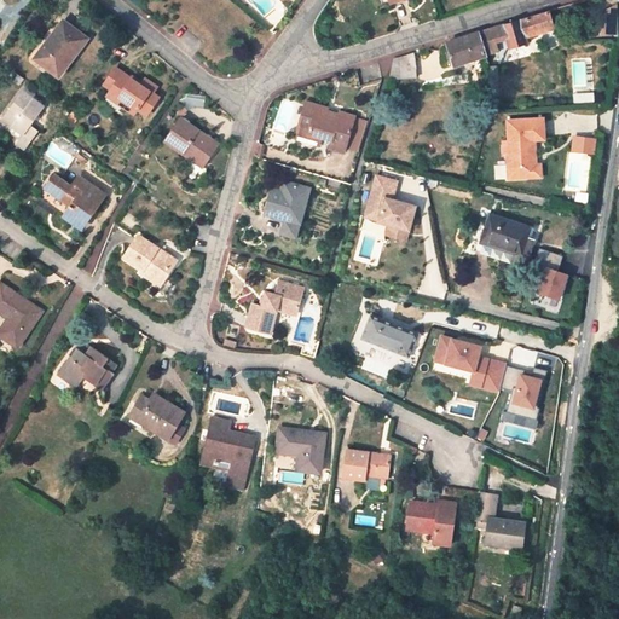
[(617,25),(617,3),(607,9),(606,24),(617,25)]
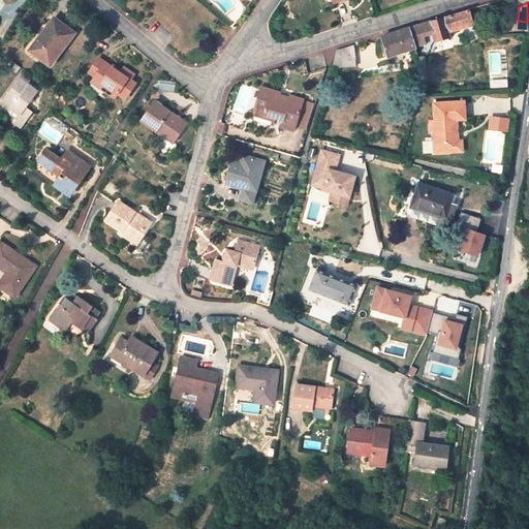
[(424,44),(423,36),(434,33),(436,40),(450,36),(449,30),(458,28),(459,30),(472,25),(471,23),(473,23),(470,10),(430,23),(429,21),(409,28),(416,47),(424,44)]
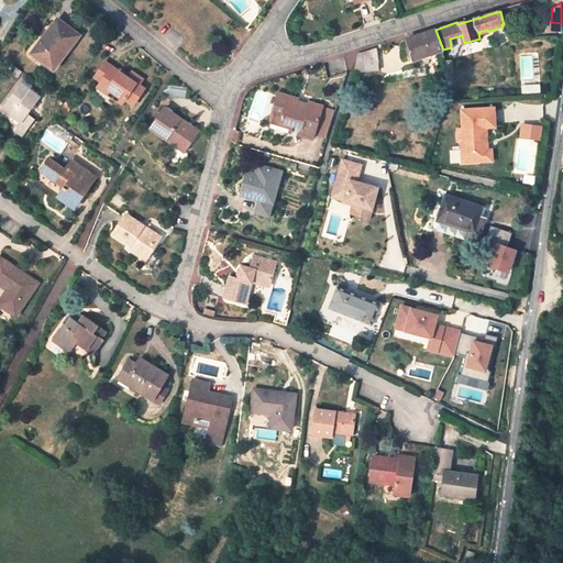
[(79,35),(57,19),(32,55),(54,70),(79,35)]
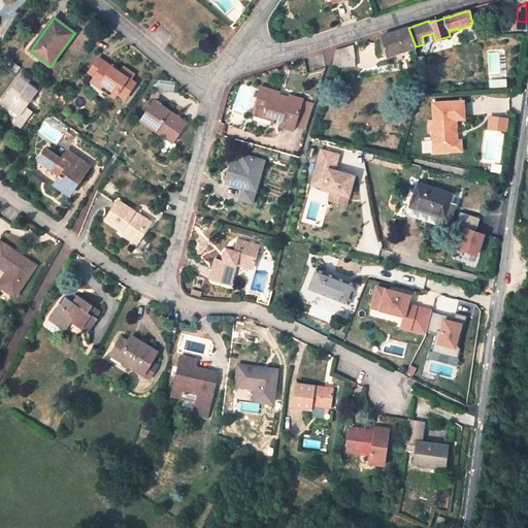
[(382,36),(390,56),(416,46),(408,28),(382,36)]
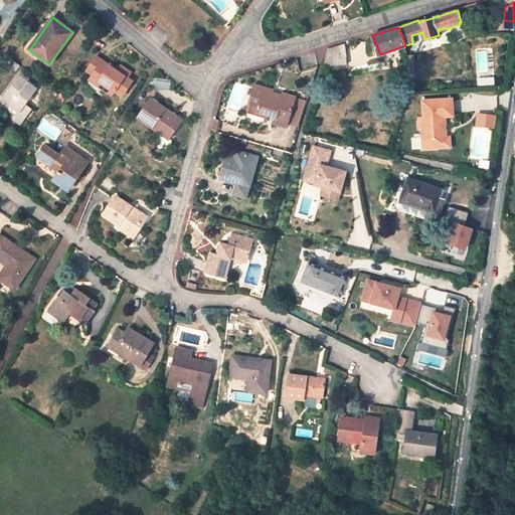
[(324,65),(345,64),(344,44),(329,49),(324,65)]
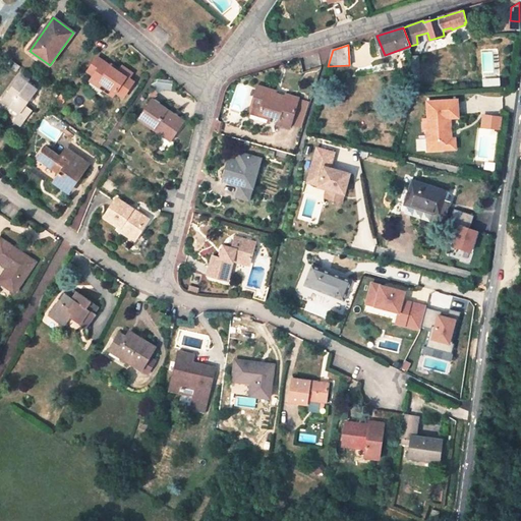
[(419,79),(418,57),(410,57),(411,80),(419,79)]
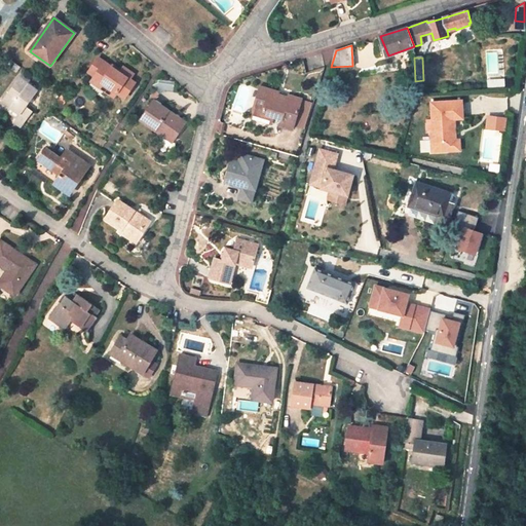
[(111,67),(99,60),(89,73),(96,77),(92,80),(107,89),(116,96),(117,94),(124,98),(135,82),(129,79),(134,74),(123,68),(121,71),(120,73),(111,67)]
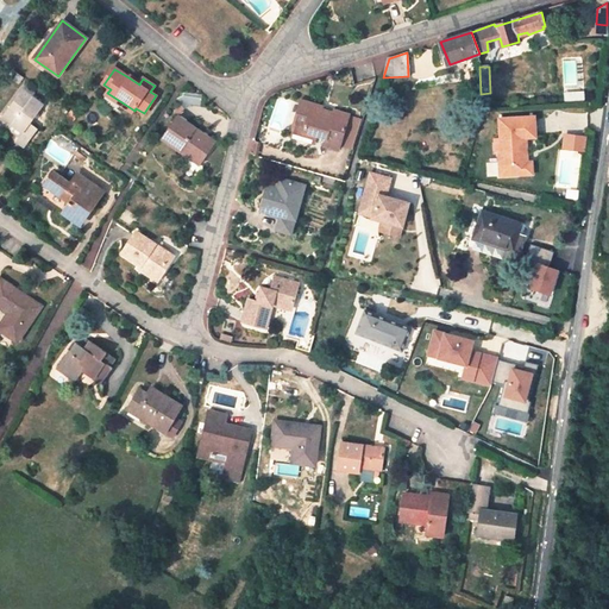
[(43,106),(22,90),(1,118),(23,133),(20,138),(17,143),(24,148),(38,129),(30,124),(43,106)]
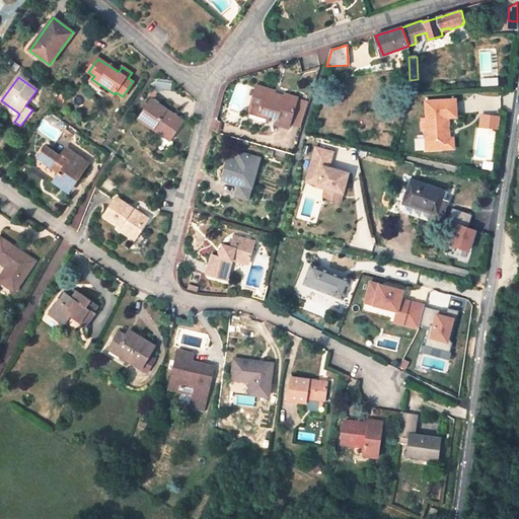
[(105,88),(91,79),(90,82),(103,91),(105,88)]
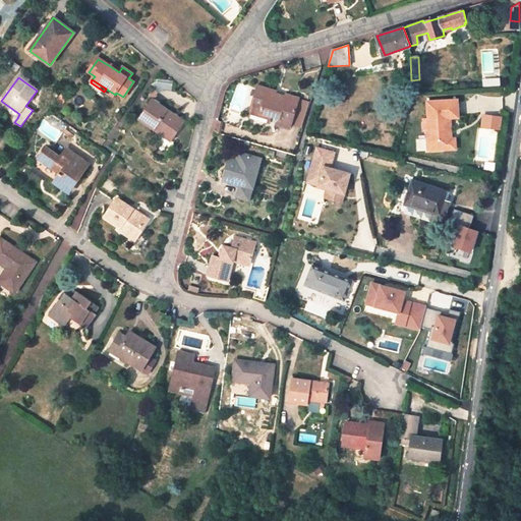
[(171,92),(172,84),(158,82),(151,85),(159,93),(163,91),(171,92)]
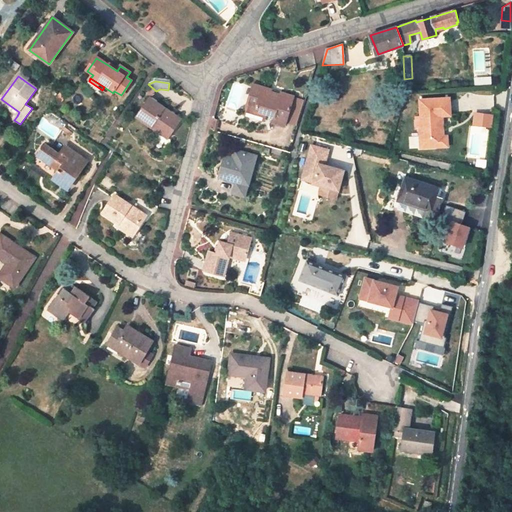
[(271,90),(253,85),(247,104),(256,107),(255,110),(267,113),(274,116),(273,122),(285,126),(286,121),(293,99),(294,97),(281,93),(281,95),(270,91),(271,90)]
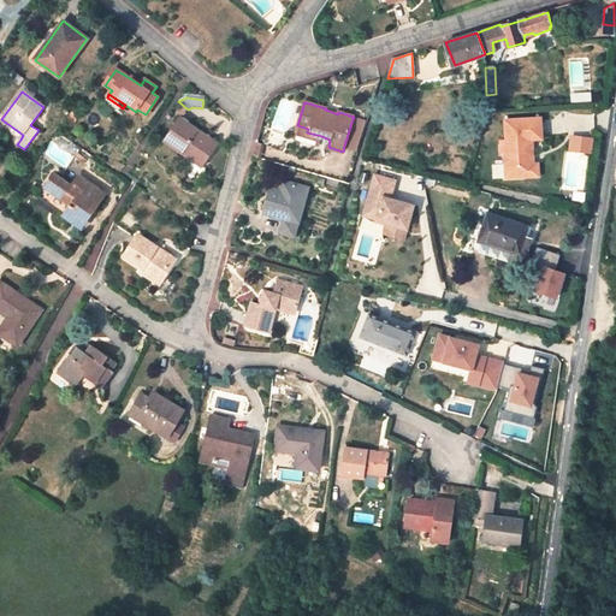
[(540,118),(504,119),(505,140),(501,141),(501,153),(503,153),(505,178),(523,178),(523,165),(533,164),(532,140),(542,138),(540,118)]
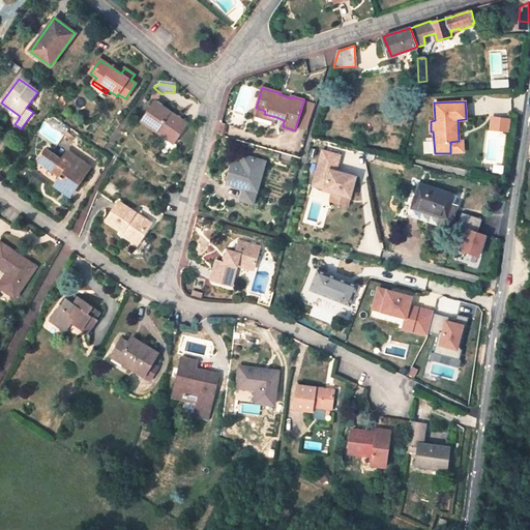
[(20,116),(1,102),(0,104),(0,106),(18,120),(20,116)]
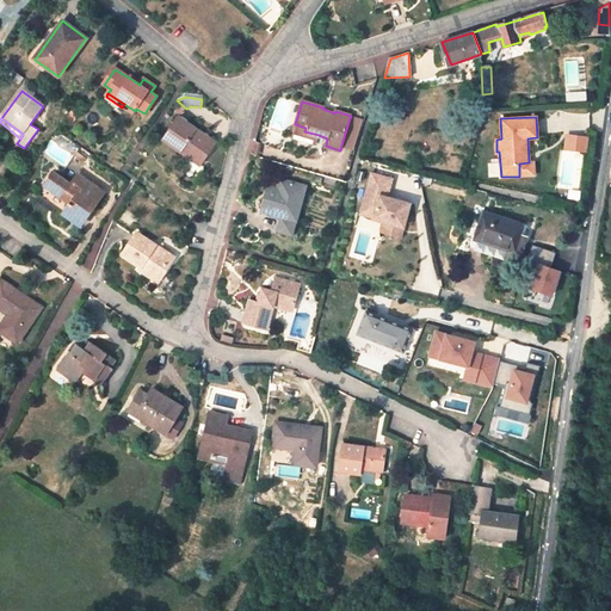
[(215,143),(179,118),(164,139),(193,159),(196,155),(203,160),(215,143)]
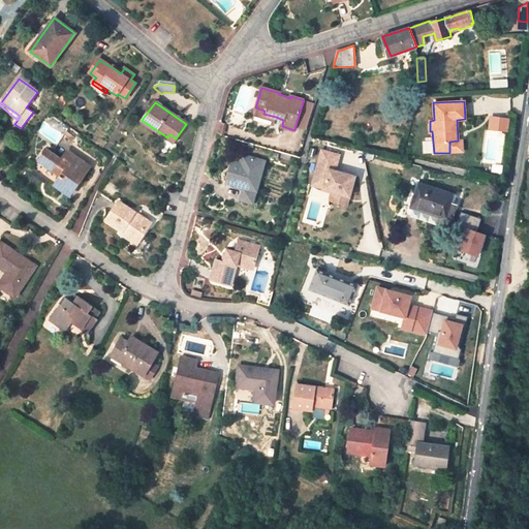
[(313,104),(303,102),(296,125),(306,128),(313,104)]
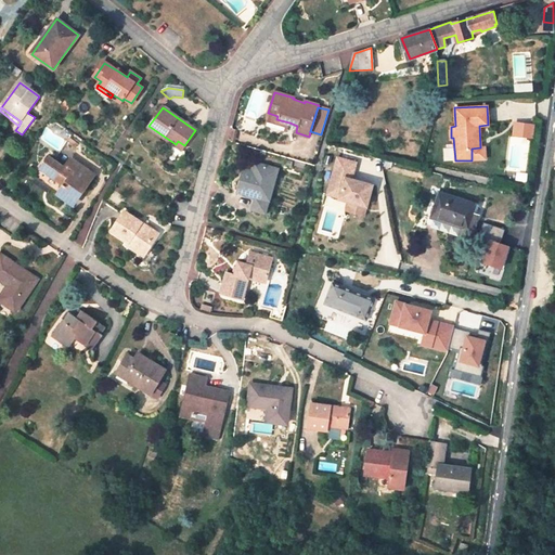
[(275,124),(276,119),(278,116),(268,113),(266,120),(275,124)]
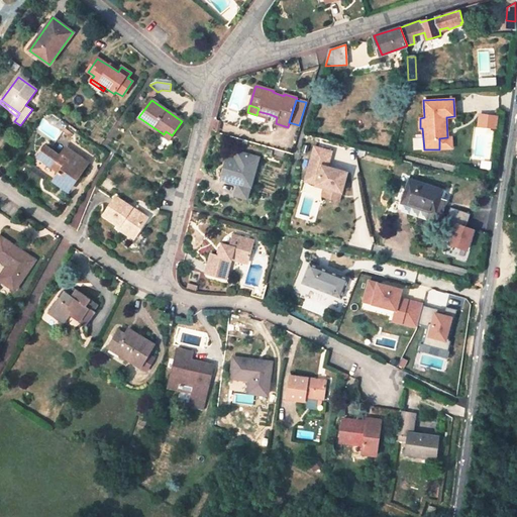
[(447,137),(439,138),(439,149),(451,149),(451,138),(447,137)]
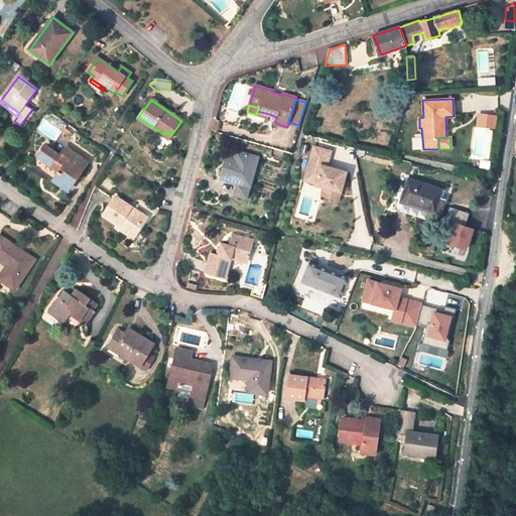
[(45,146),(38,156),(60,171),(54,180),(68,190),(83,169),(77,165),(78,162),(62,152),(60,156),(45,146)]
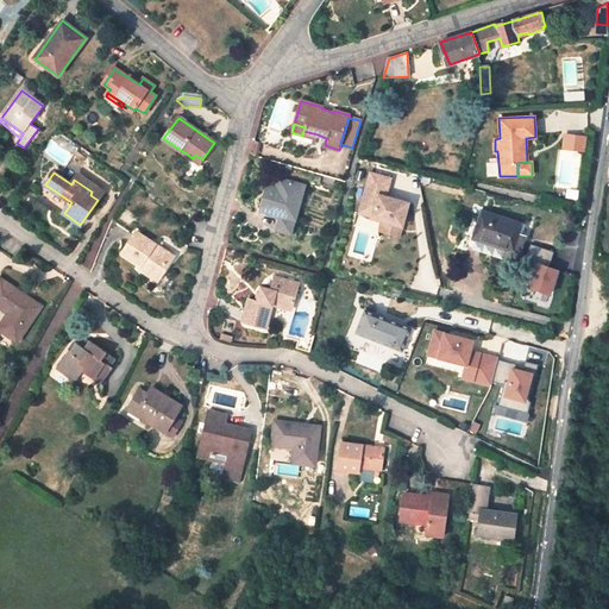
[(385,196),(390,179),(370,173),(359,213),(372,217),(372,218),(382,220),(402,226),(408,202),(385,196)]
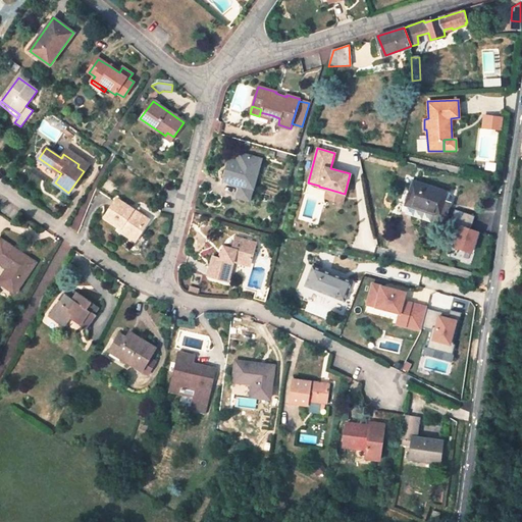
[(66,149),(63,154),(79,164),(82,160),(66,149)]
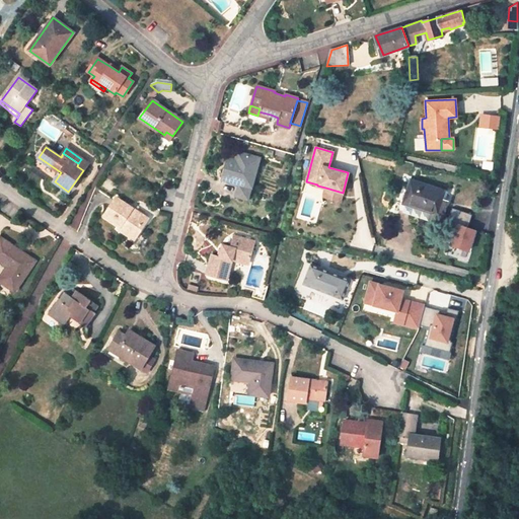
[(260,158),(238,153),(236,159),(229,157),(223,178),(231,180),(239,182),(252,187),(260,158)]
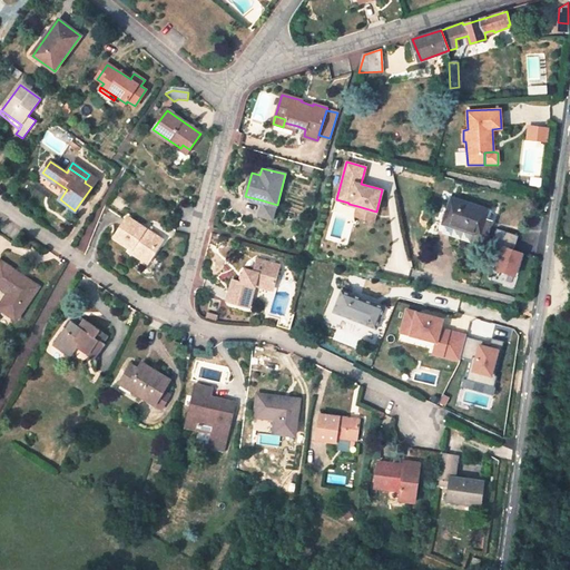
[(123,218),(130,206),(112,194),(105,207),(109,209),(123,218)]
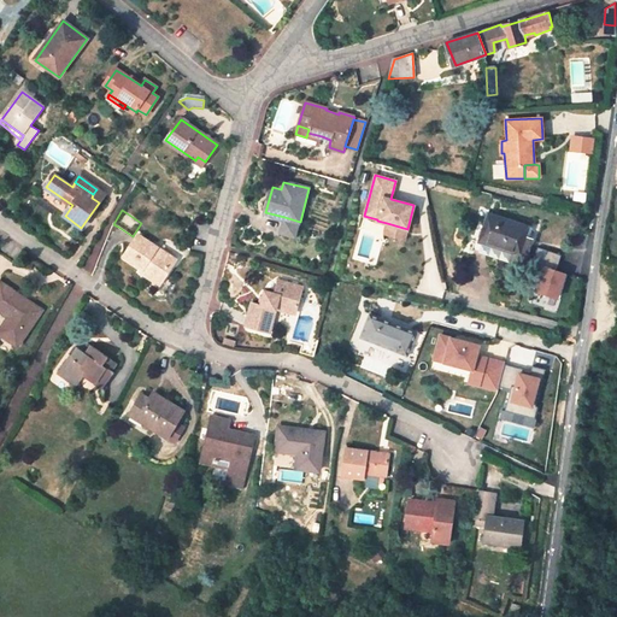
[(527,227),(488,216),(481,241),(518,253),(523,239),(527,227)]
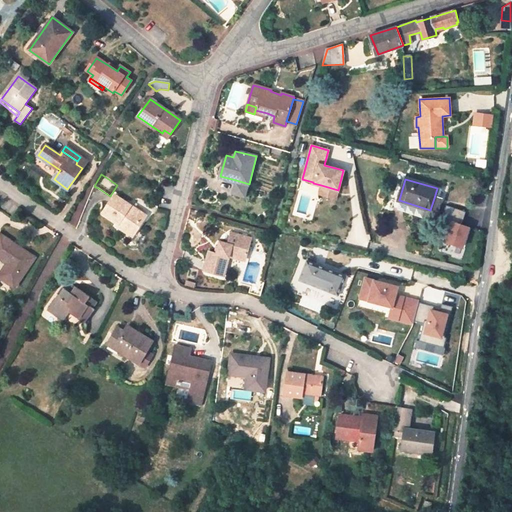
[(246,192),(249,184),(236,180),(234,188),(246,192)]
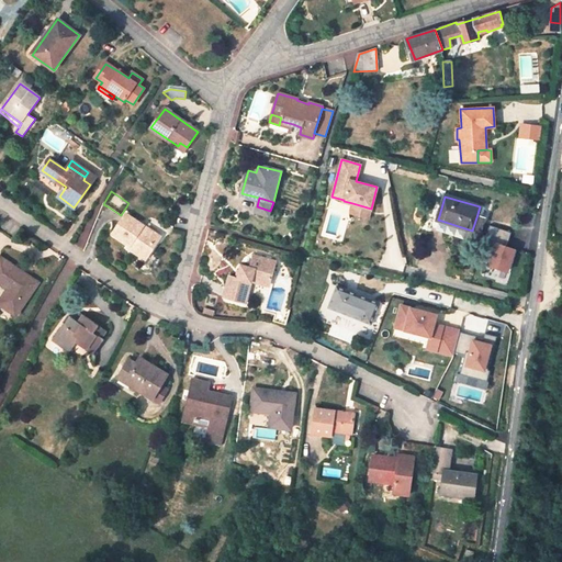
[(371,209),(352,203),(350,213),(369,217),(371,209)]
